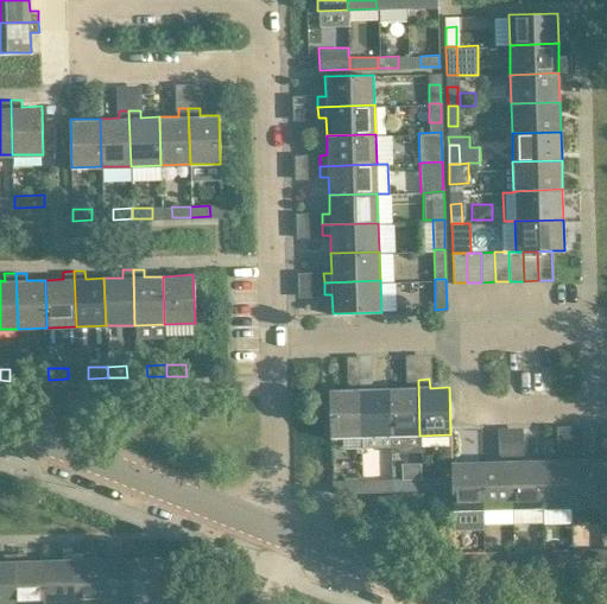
[(419,436),(418,380),(408,380),(408,388),(390,388),(391,436),(419,436)]
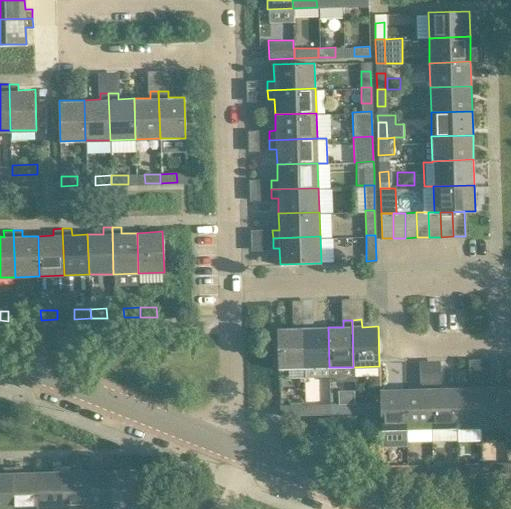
[(304,368),(303,321),(293,321),(293,328),(278,329),(279,369),(287,369),(288,379),(304,378),(304,368)]
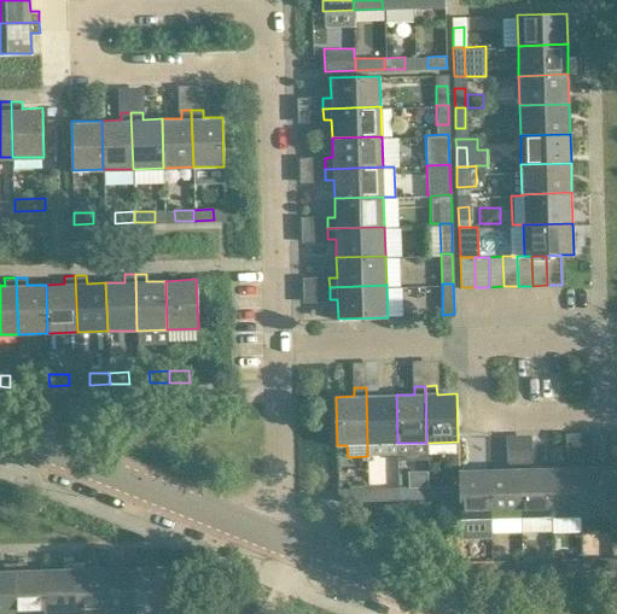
[(397,443),(396,395),(377,396),(377,387),(366,387),(367,444),(397,443)]
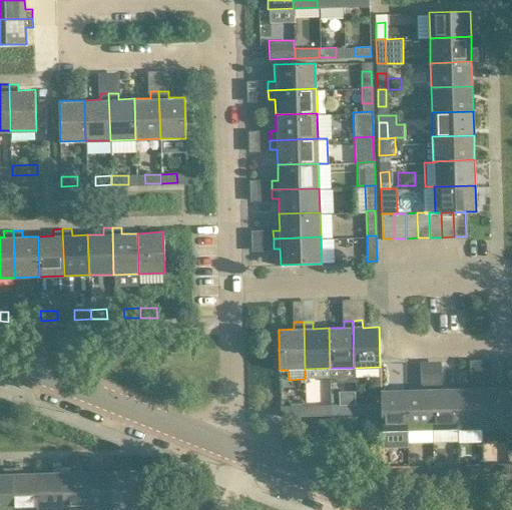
[(471,370),(488,371),(488,358),(471,357),(471,370)]
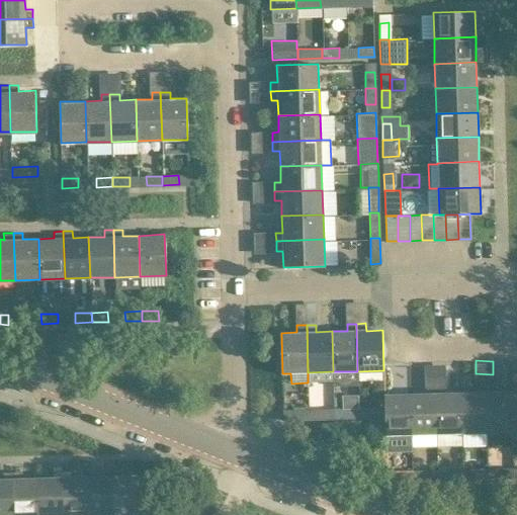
[(423,375),(443,374),(443,361),(422,362),(423,375)]
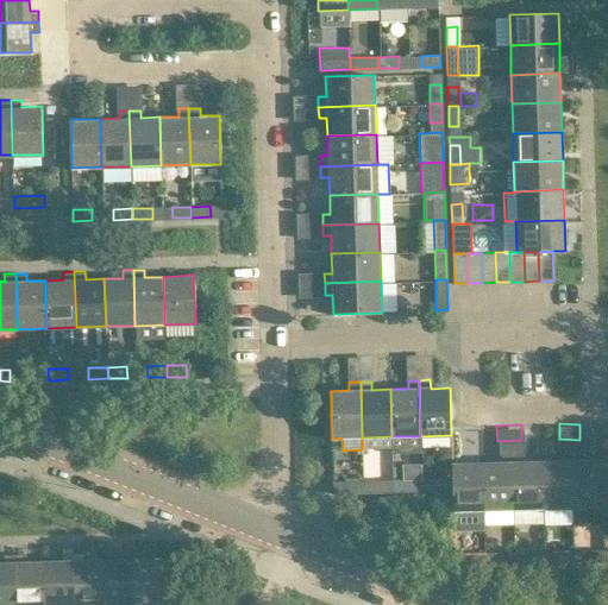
[(572,508),(571,452),(561,453),(561,460),(543,460),(544,509),(572,508)]
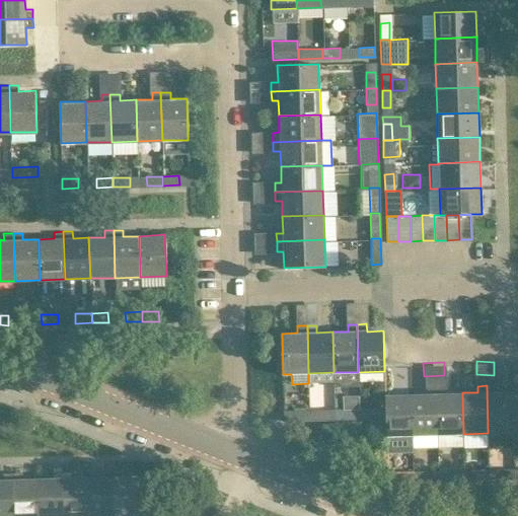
[(513,432),(512,391),(496,392),(496,385),(487,385),(488,433),(513,432)]
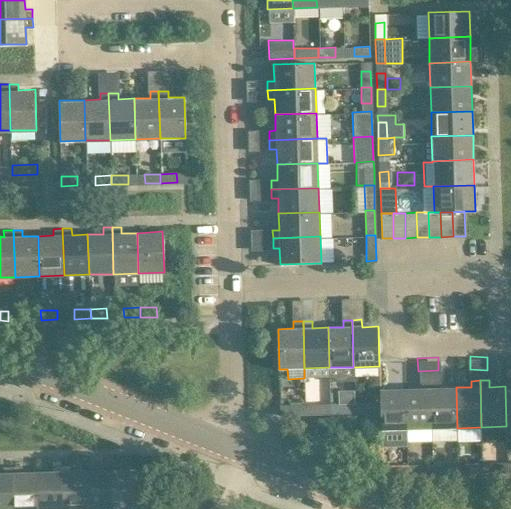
[(432,429),(430,381),(422,382),(422,389),(405,389),(407,430),(432,429)]
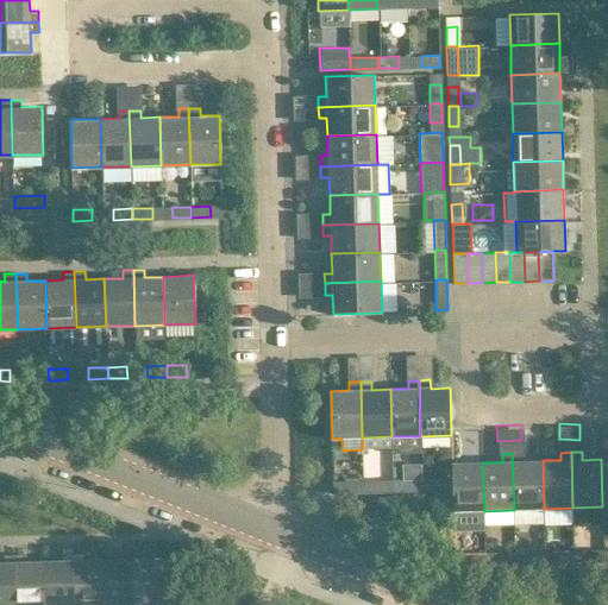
[(544,509),(543,460),(524,461),(524,453),(512,453),(514,510),(544,509)]
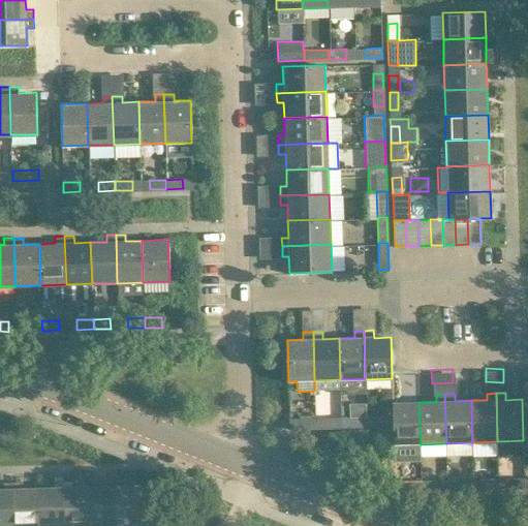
[(421,444),(418,402),(393,403),(395,445),(421,444)]
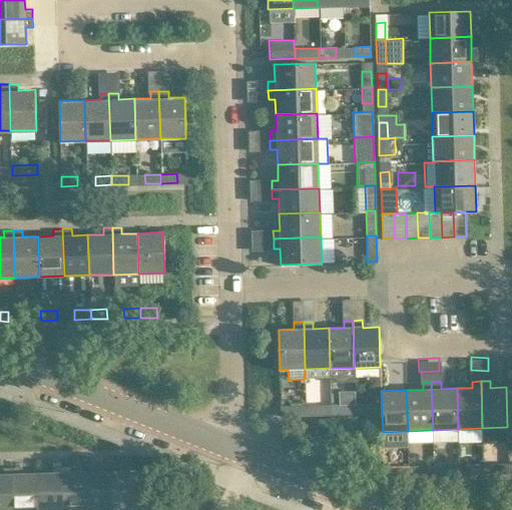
[(356,413),(355,403),(339,404),(340,413),(356,413)]
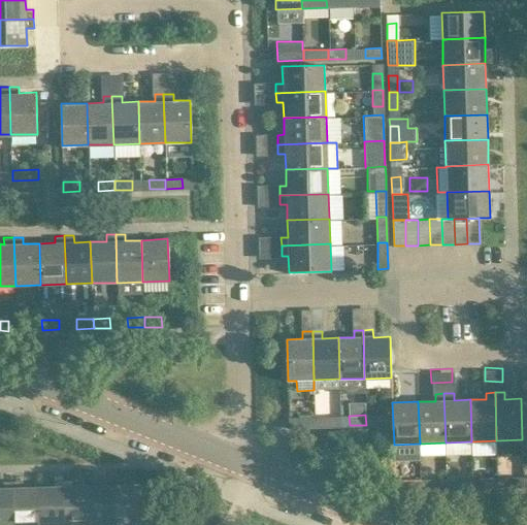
[(383,415),(365,415),(366,425),(383,424),(383,415)]
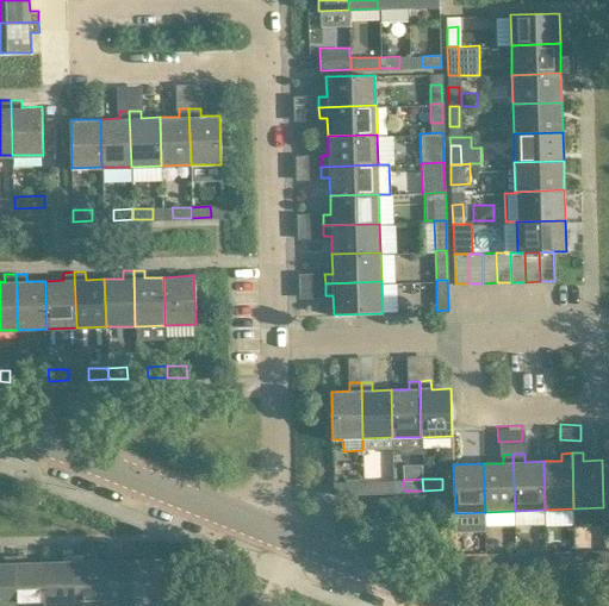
[(383,480),(364,481),(364,492),(384,492),(383,480)]
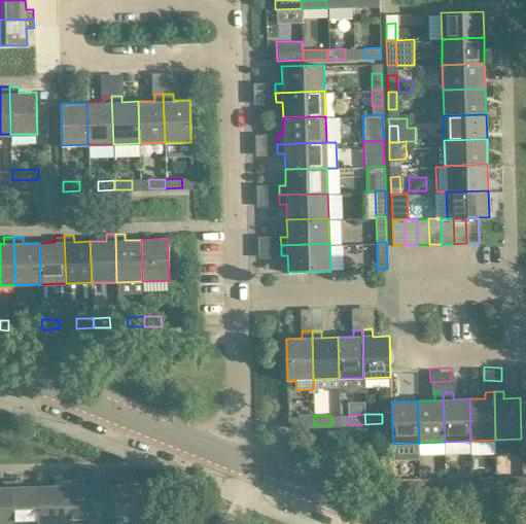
[(314,425),(314,416),(297,416),(297,426),(314,425)]
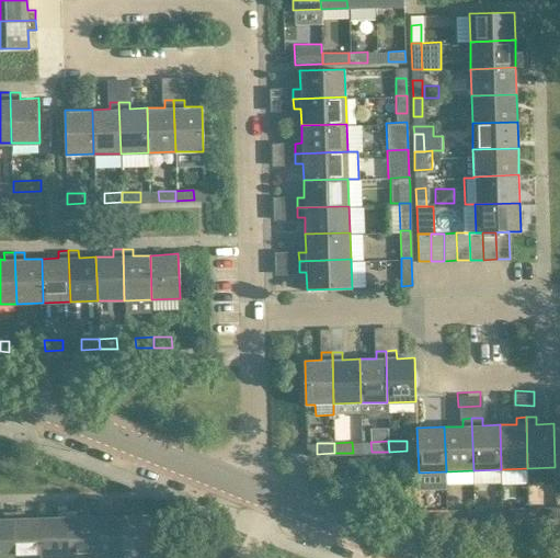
[(528,517),(528,507),(511,508),(511,517),(528,517)]
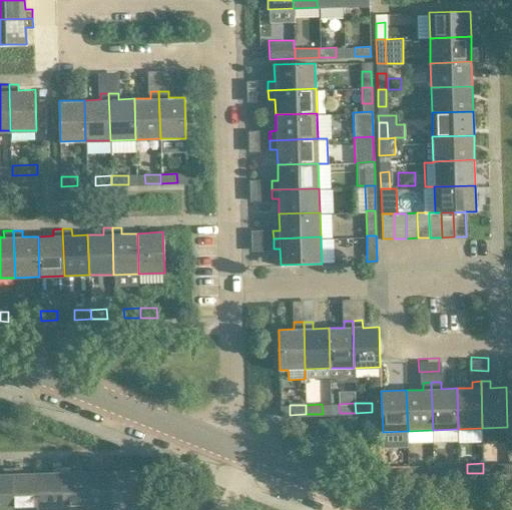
[(500,472),(499,463),(483,463),(483,473),(500,472)]
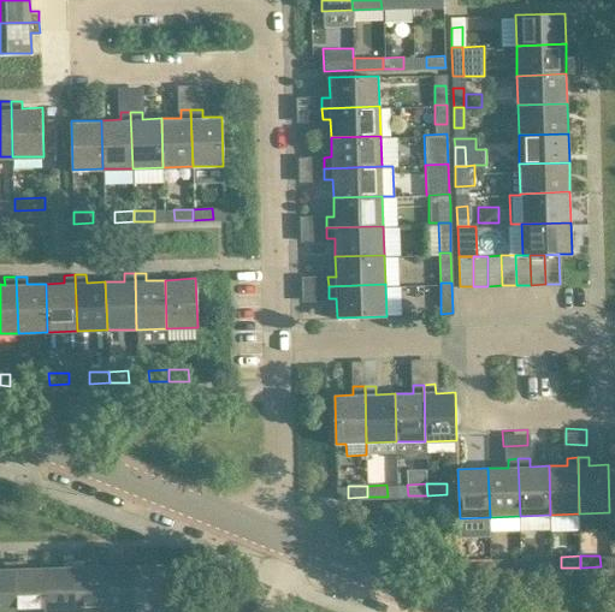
[(135,611),(135,557),(124,558),(124,565),(105,566),(105,611),(135,611)]
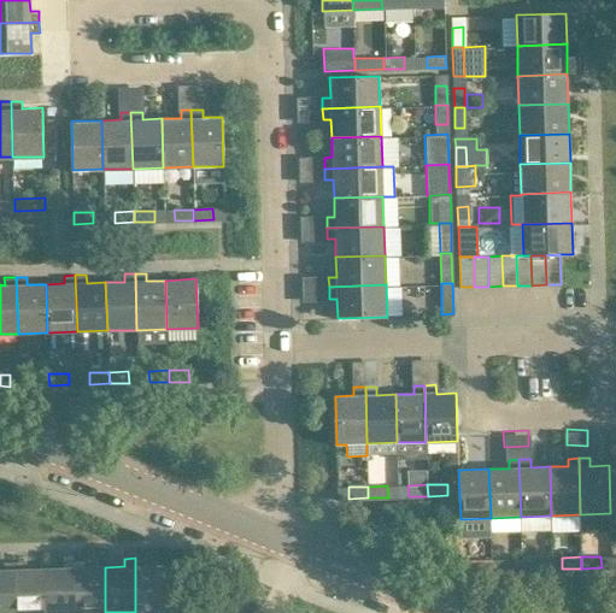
[(146,558),(135,558),(135,612),(166,612),(165,565),(146,566),(146,558)]
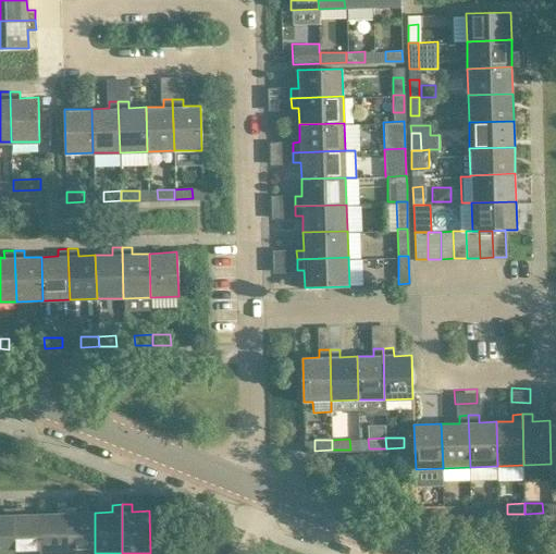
[(471,516),(471,505),(453,506),(454,516),(471,516)]
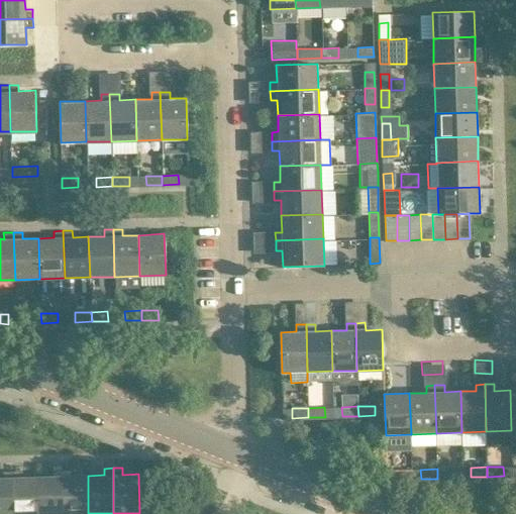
[(453,478),(453,469),(437,469),(437,479),(453,478)]
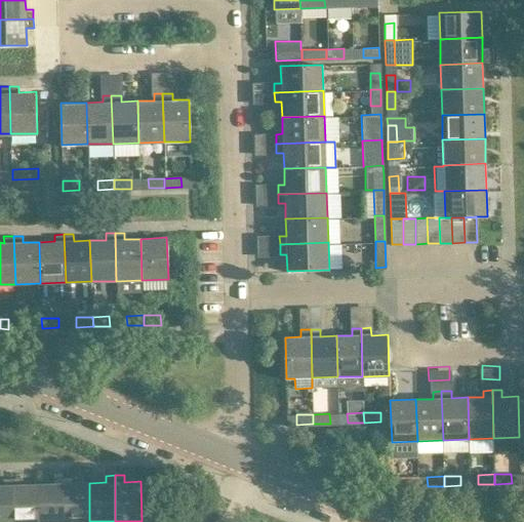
[(65,521),(64,477),(54,477),(54,484),(38,484),(39,521),(65,521)]
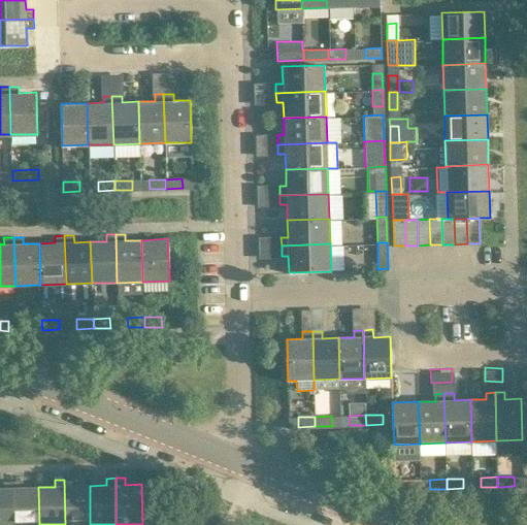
[(90,524),(90,486),(74,486),(73,480),(64,480),(65,524),(90,524)]
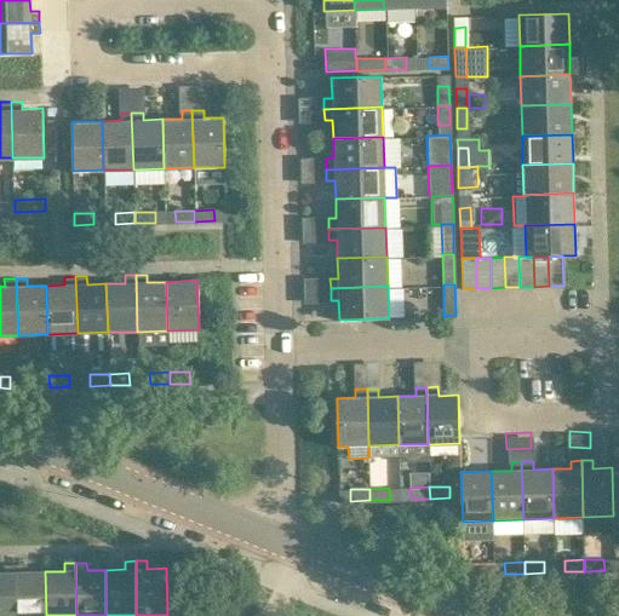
[(483,563),(477,563),(464,564),(464,575),(485,575),(483,563)]
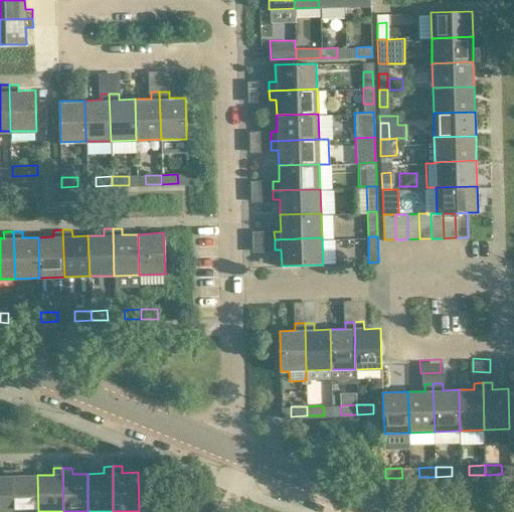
[(0,511),(13,511),(13,469),(4,470),(4,476),(0,476),(0,511)]
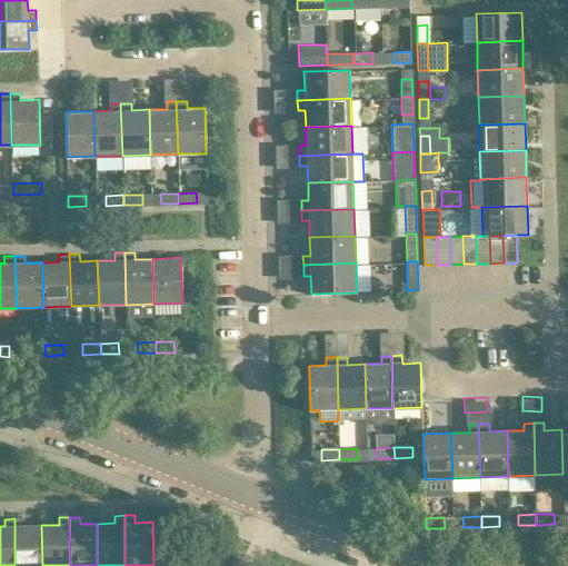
[(42,565),(41,525),(25,526),(25,518),(15,518),(15,565),(42,565)]
